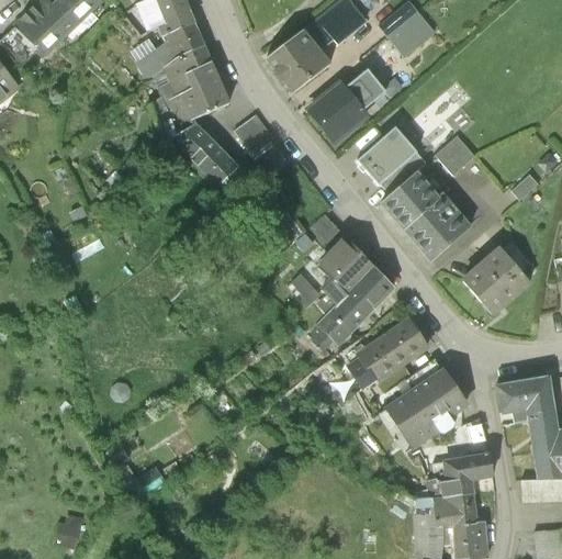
[(42,52),(70,26),(53,7),(47,0),(43,0),(17,24),(37,47),(42,52)]
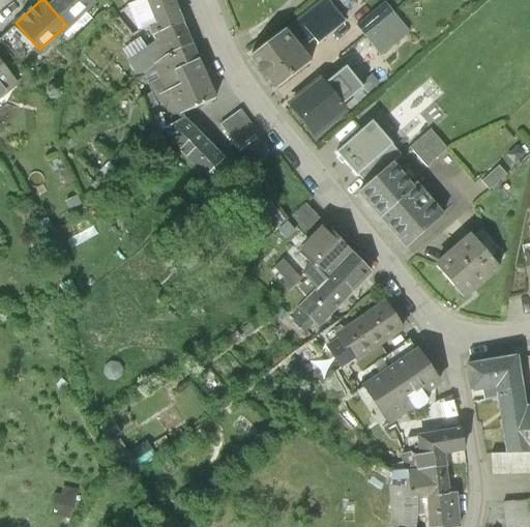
[(57,0),(50,6),(66,25),(92,0),(57,0)]
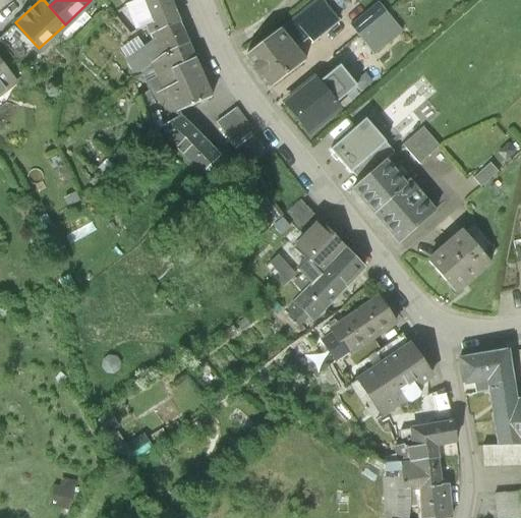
[(152,21),(155,32),(182,22),(172,0),(134,0),(128,3),(138,26),(152,21)]
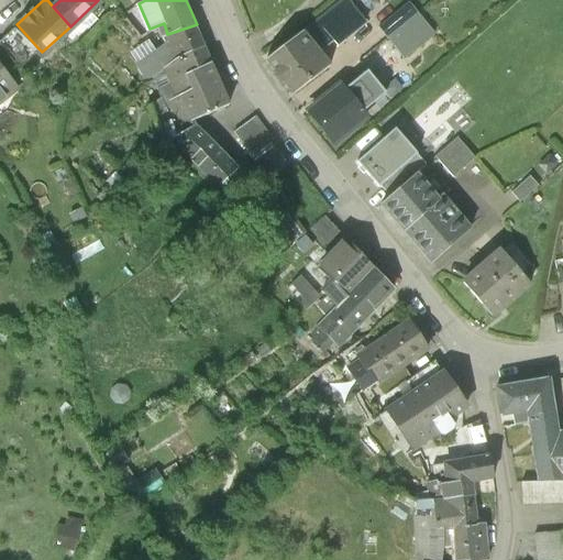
[(339,0),(300,32),(316,52),(362,17),(348,0),(339,0)]
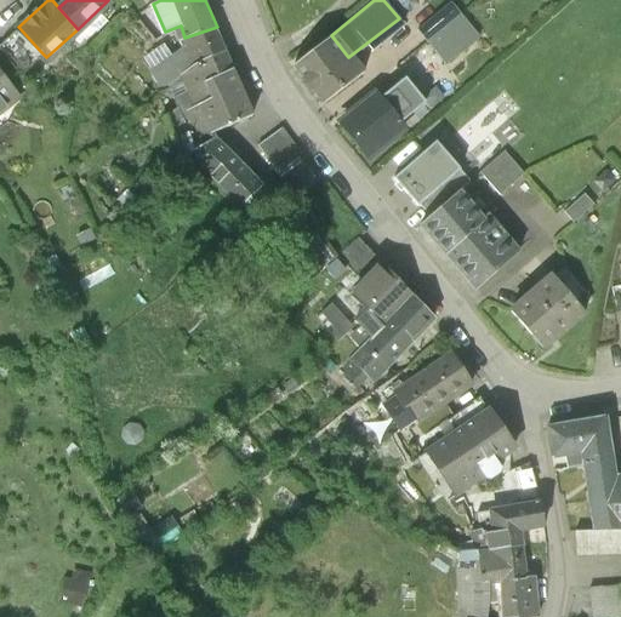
[(450,0),(417,27),(445,61),(478,34),(450,0)]
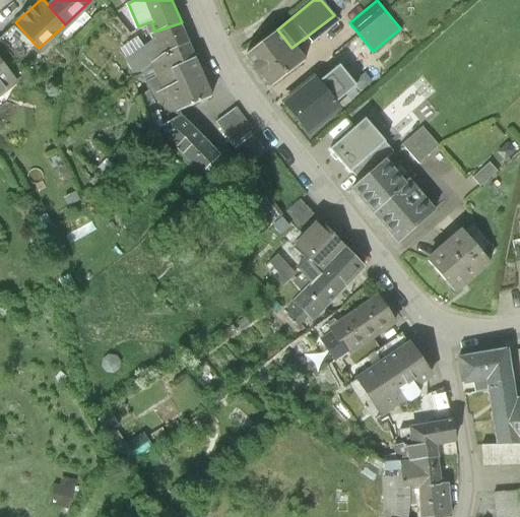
[(35,44),(15,22),(0,36),(0,39),(17,59),(35,44)]
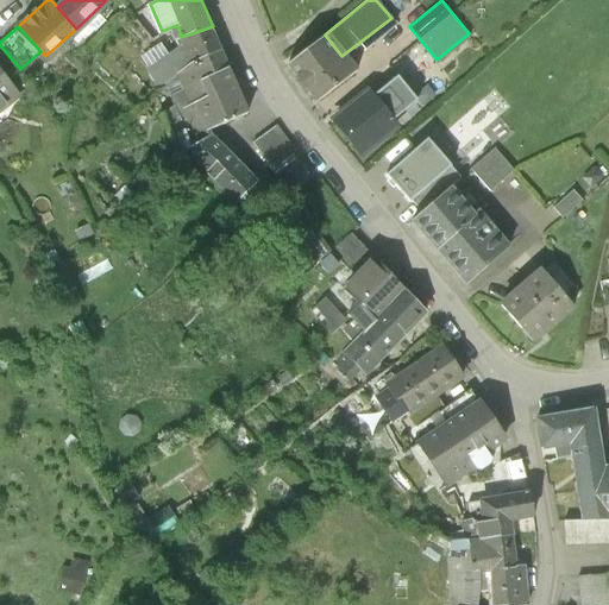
[(161,83),(177,71),(192,61),(220,46),(213,26),(181,37),(183,44),(148,67),(161,83)]
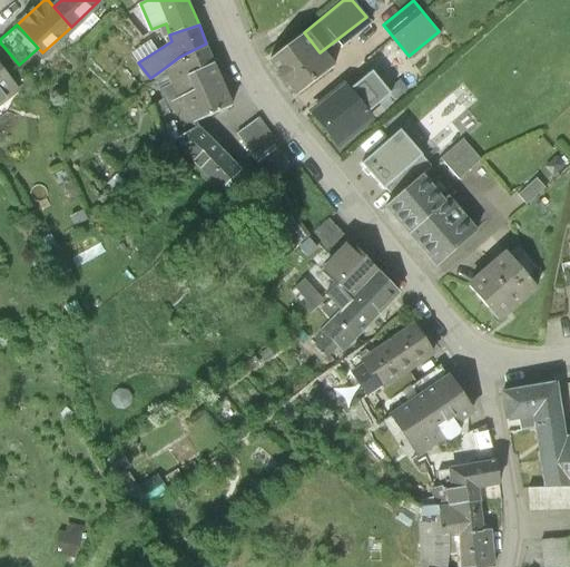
[(320,52),(304,32),(267,61),(293,94),(330,65),(320,52)]
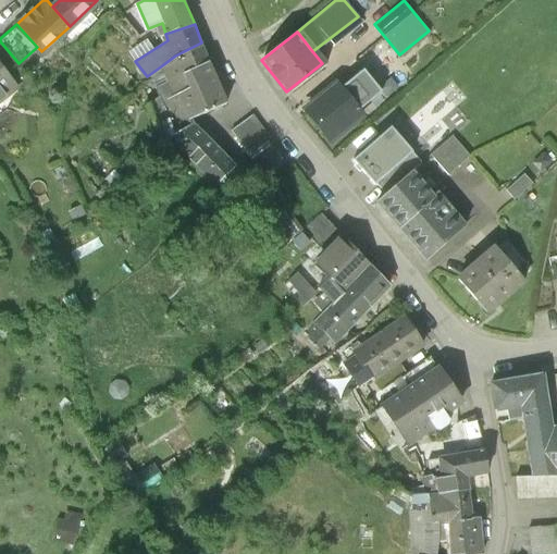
[(0,41),(0,61),(9,72),(19,63),(0,41)]
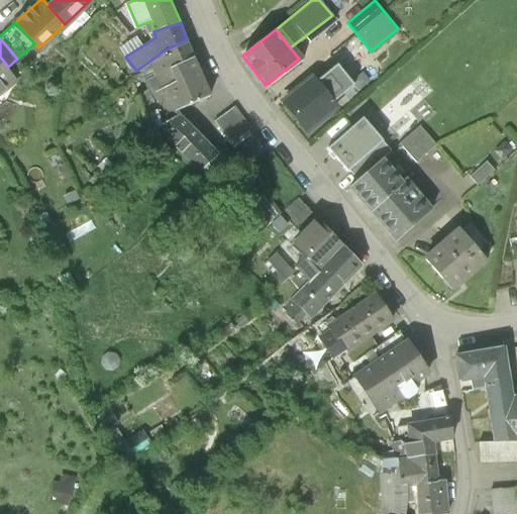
[(150,61),(163,85),(177,78),(171,66),(194,54),(187,39),(163,52),(150,61)]
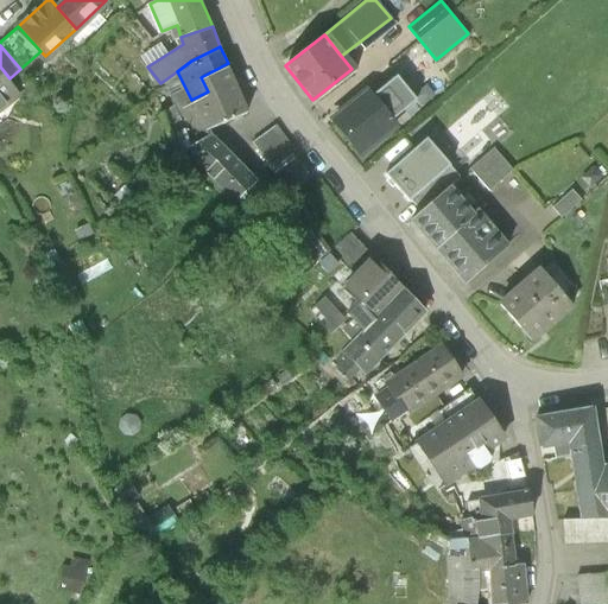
[(248,109),(228,63),(201,77),(208,91),(191,100),(177,107),(192,142),(211,131),(209,126),(248,109)]
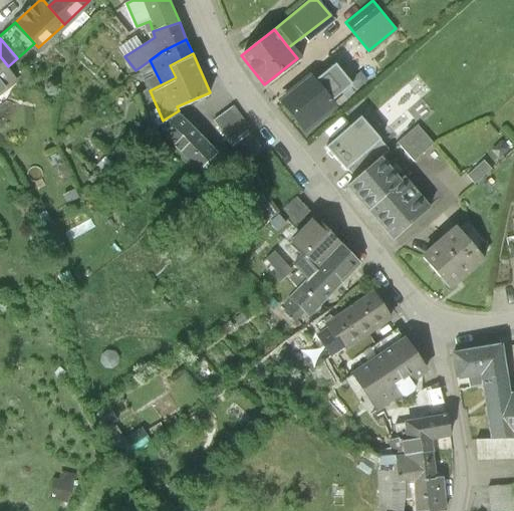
[(8,66),(0,56),(0,91),(17,77),(8,66)]
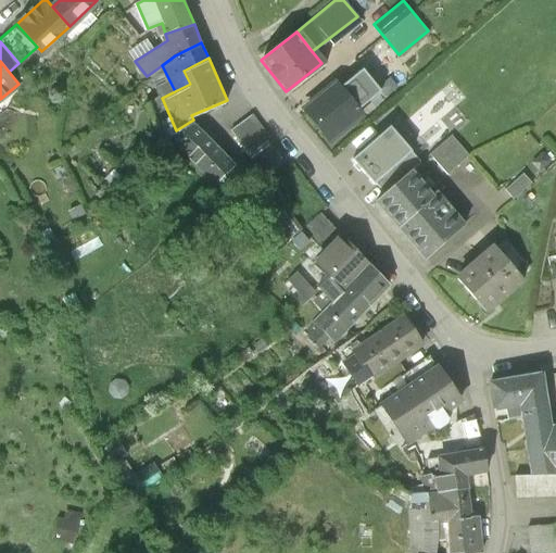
[(379,95),(356,67),(307,107),(329,134),(379,95)]
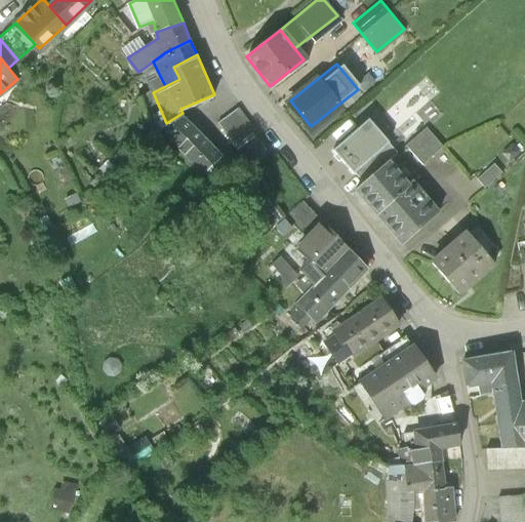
[(240,105),(218,120),(233,139),(254,124),(240,105)]
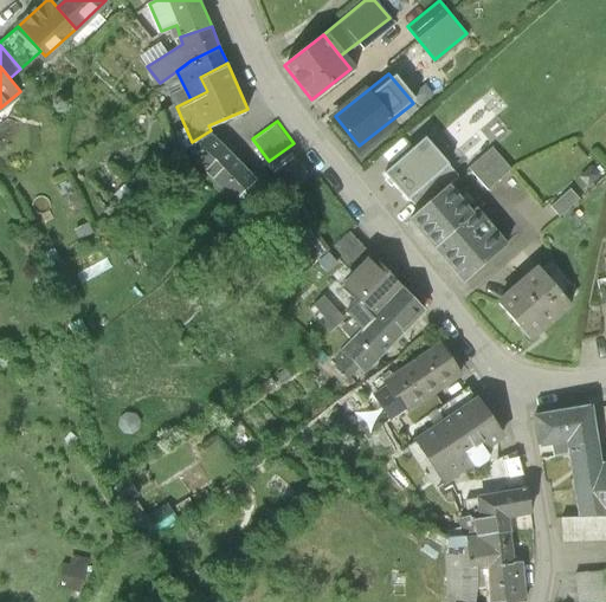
[(213,135),(211,130),(192,142),(186,146),(233,198),(234,198),(256,179),(256,177),(213,135)]
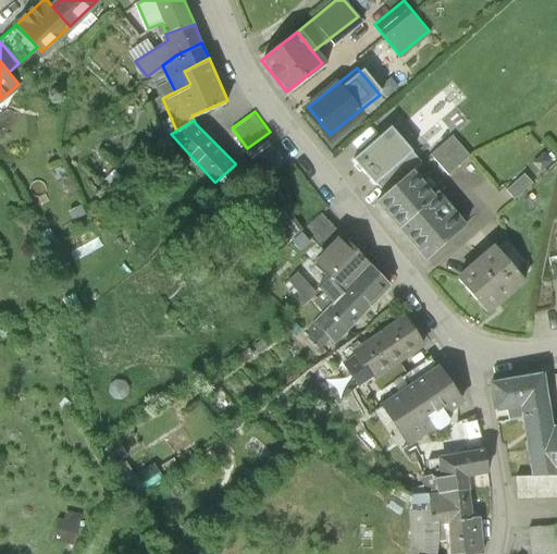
[(393,126),(371,145),(356,158),(374,180),(411,149),(393,126)]
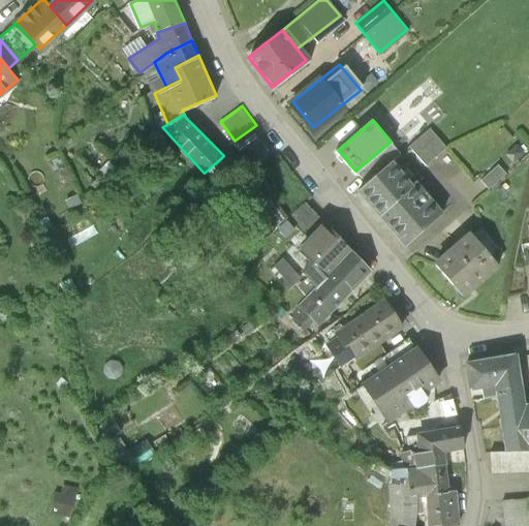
[(430,129),(409,146),(426,165),(446,148),(430,129)]
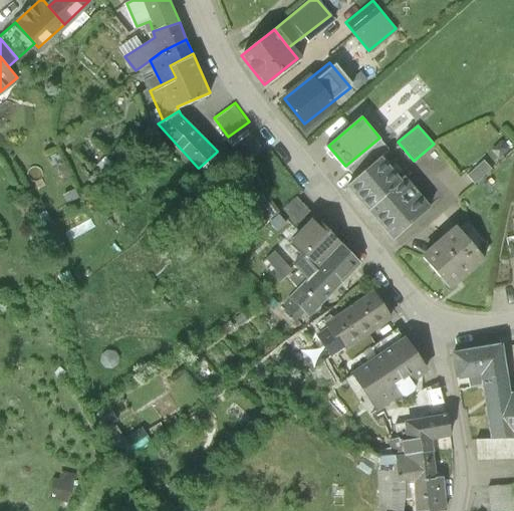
[(230,168),(217,152),(199,168),(215,181),(230,168)]
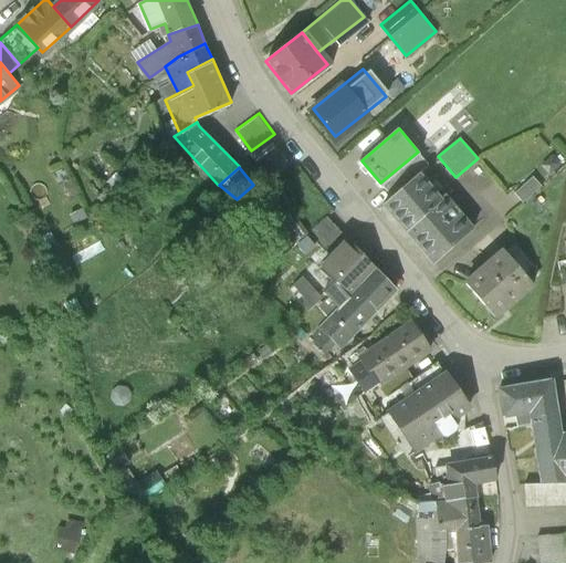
[(386,201),(407,226),(440,198),(419,174),(386,201)]
